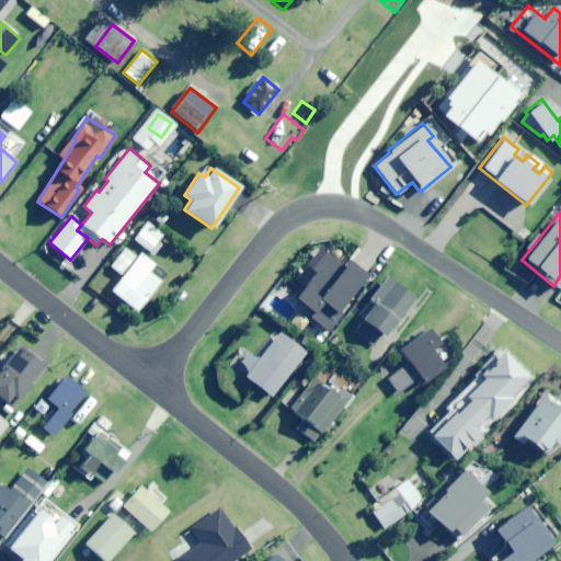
[(150,252),(158,242),(140,229),(133,238),(150,252)]
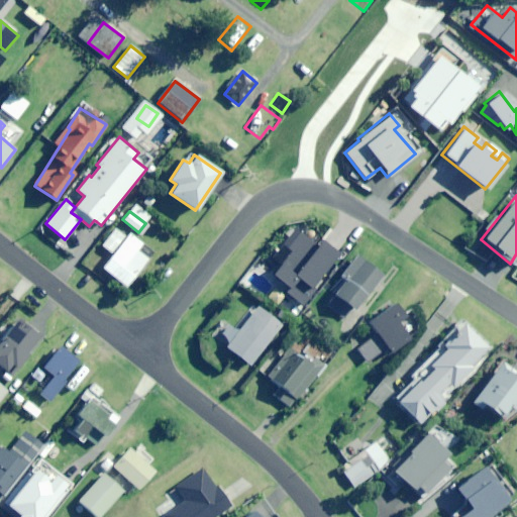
[(129,233),(126,237),(115,228),(102,245),(113,254),(102,268),(126,287),(147,260),(136,250),(142,243),(129,233)]
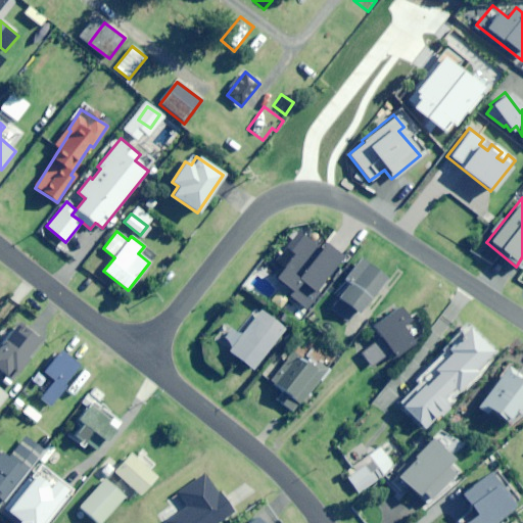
[(323,241),(319,246),(298,231),(276,260),(284,267),(275,278),(292,290),(289,294),(308,311),(321,295),(315,290),(342,255),(323,241)]
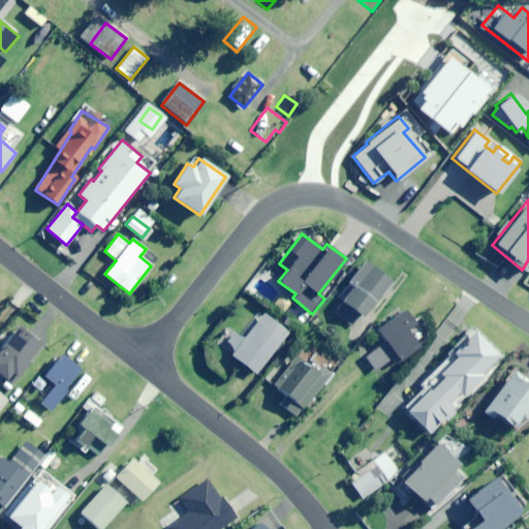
[(355,327),(391,281),(364,261),(348,282),(353,287),(335,311),(355,327)]
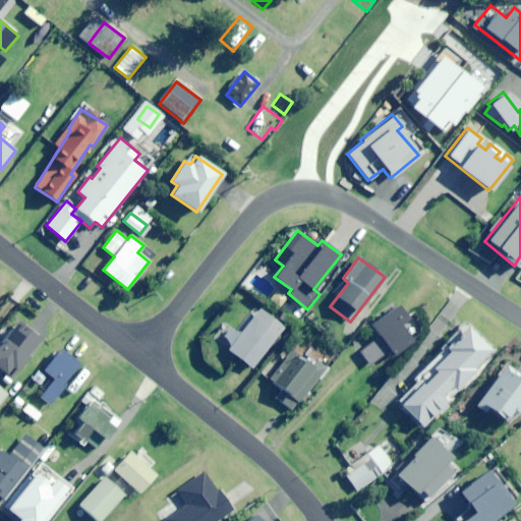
[(400,325),(408,319),(397,305),(370,326),(379,337),(360,351),(370,364),(388,352),(391,356),(412,341),(400,325)]
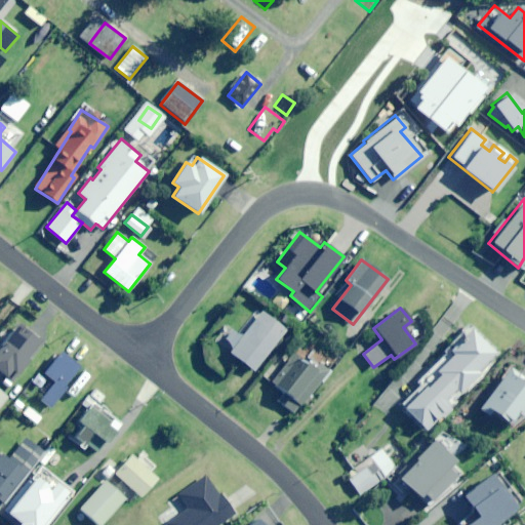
[(253,370),(284,330),(260,312),(229,352),(253,370)]
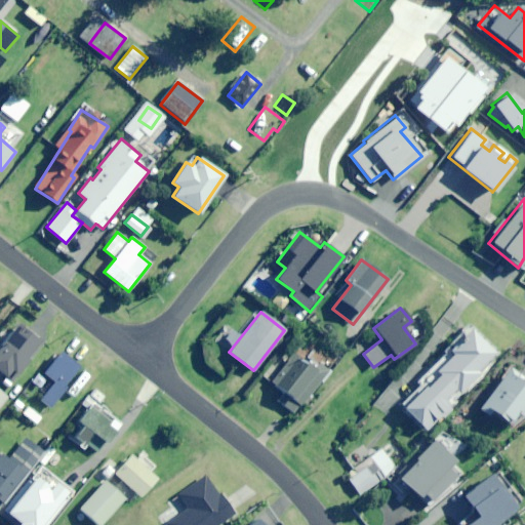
[(25,359),(39,341),(11,319),(0,332),(0,372),(11,381),(28,361),(25,359)]
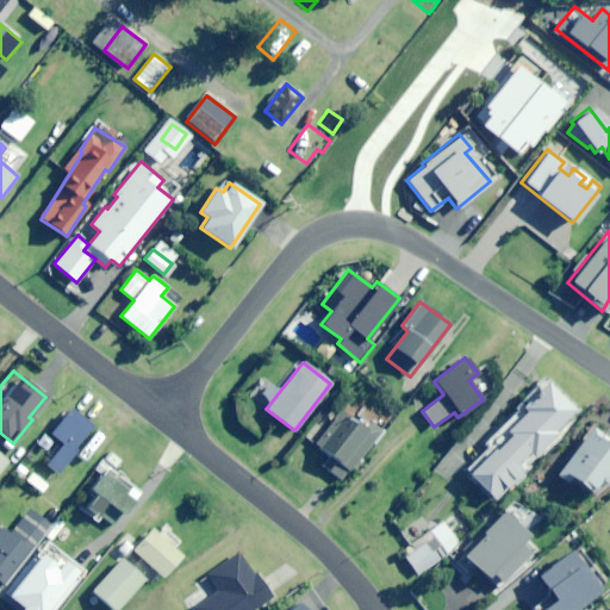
[(552,433),(576,408),(545,379),(515,410),(516,412),(486,444),(490,447),(466,472),(493,499),(521,471),(514,464),(524,453),(530,459),(553,434),(552,433)]
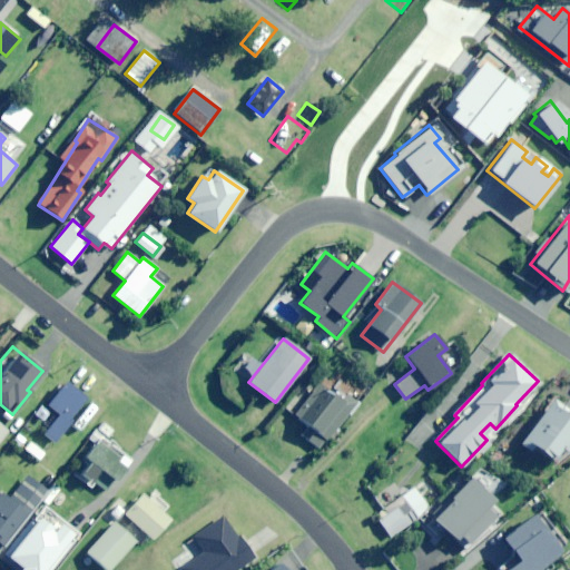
[(320,450),(356,405),(323,379),(294,415),(308,426),(302,435),(320,450)]
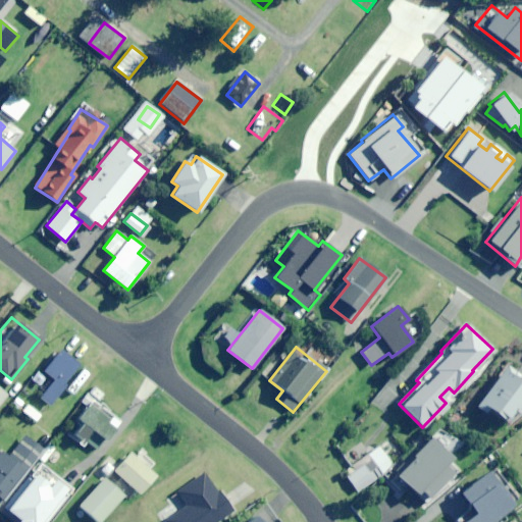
[(63,384),(79,364),(60,350),(43,372),(53,379),(39,398),(50,406),(65,385),(63,384)]
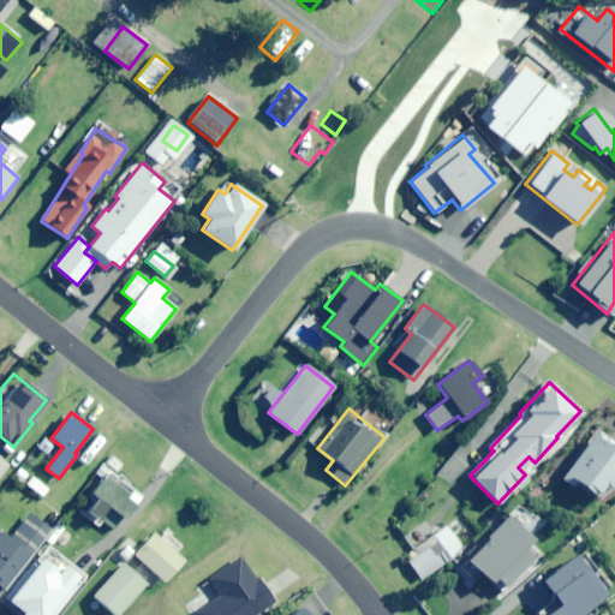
[(614,441),(596,429),(562,475),(599,501),(614,487),(614,441)]
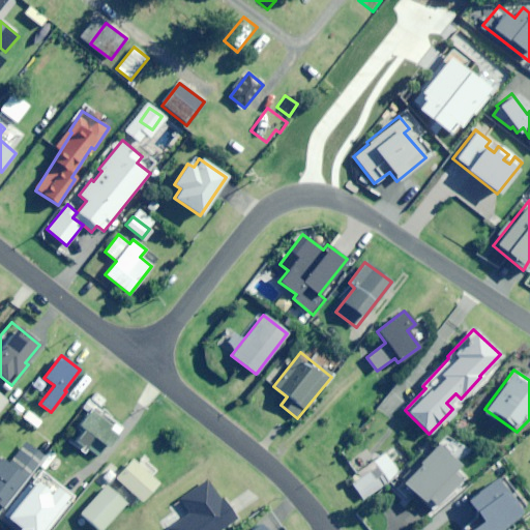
[(100,459),(122,428),(92,407),(78,427),(83,431),(76,441),(100,459)]
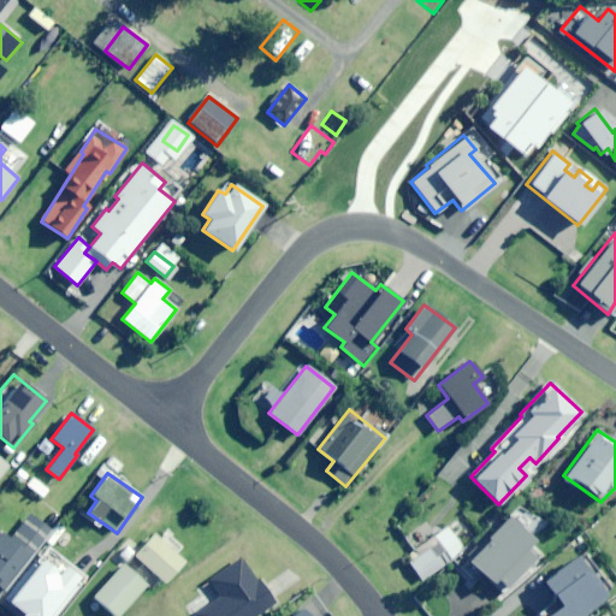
[(521,570),(528,579),(549,560),(527,537),(542,523),(521,502),(463,556),(490,584),(495,579),(503,587),(521,570)]
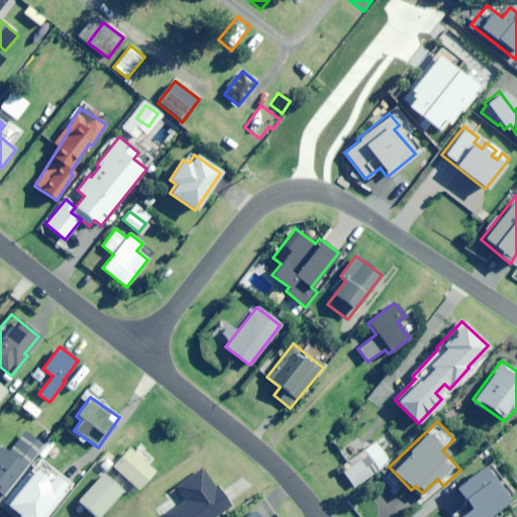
[(0,491),(5,495),(43,444),(25,430),(9,452),(2,446),(0,449),(0,491)]
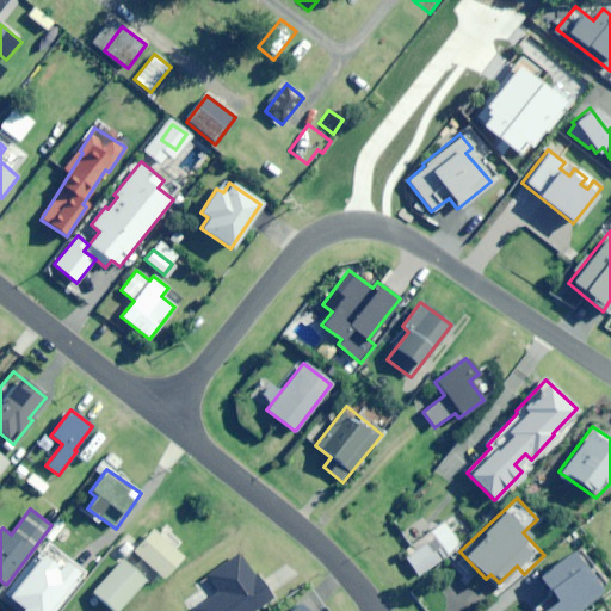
[(164,579),(183,557),(152,529),(133,550),(164,579)]
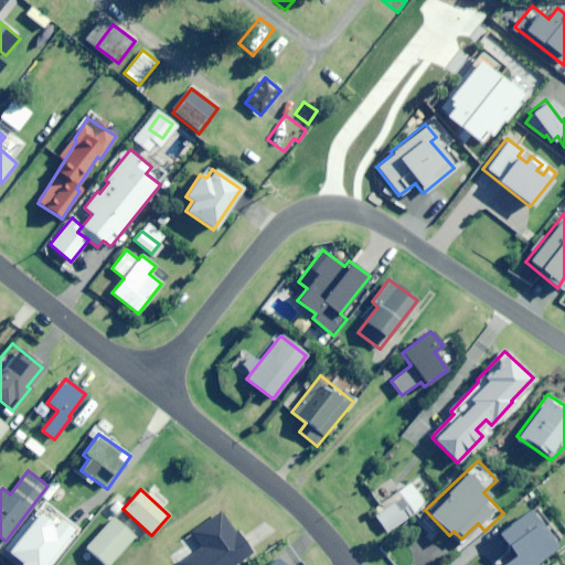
[(387,532),(405,519),(393,501),(374,515),(387,532)]
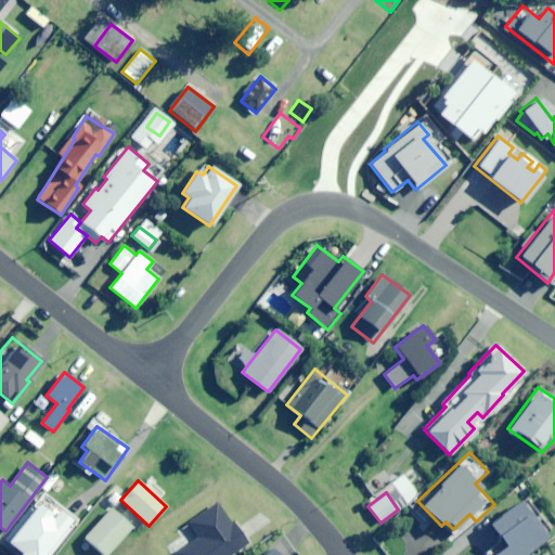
[(177,554),(234,554),(250,544),(218,501),(189,523),(198,537),(176,554),(177,554)]
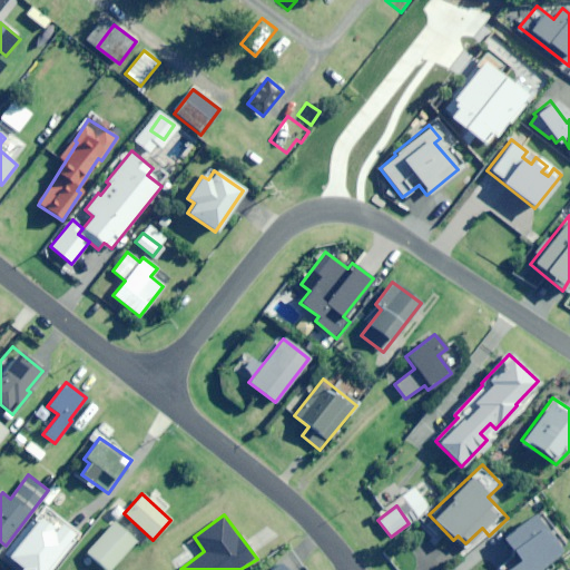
[(505,569),(533,569),(567,543),(543,514),(537,519),(533,514),(502,540),(518,560),(505,569)]
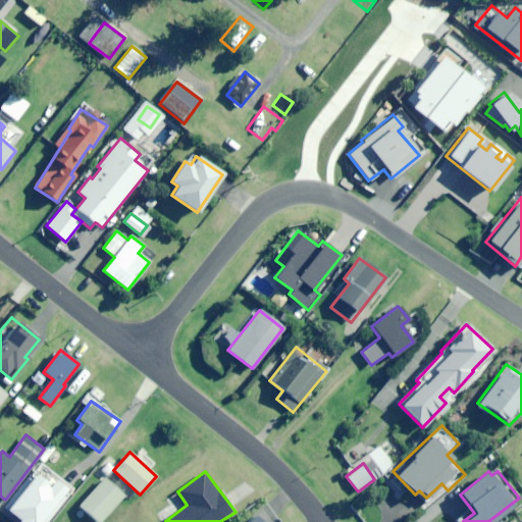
[(62,503),(79,482),(66,473),(51,492),(62,503)]
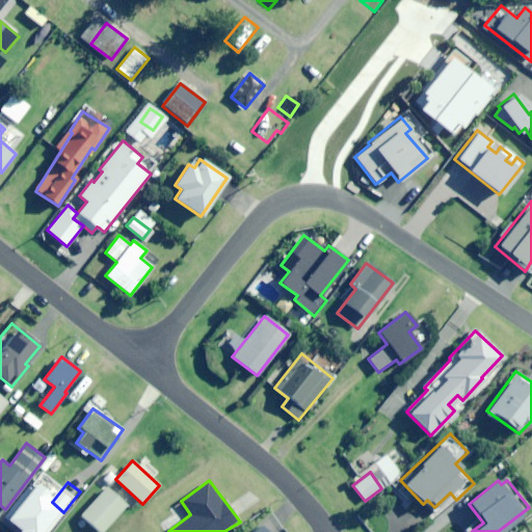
[(99,531),(102,531),(127,506),(107,488),(81,515),(99,531)]
